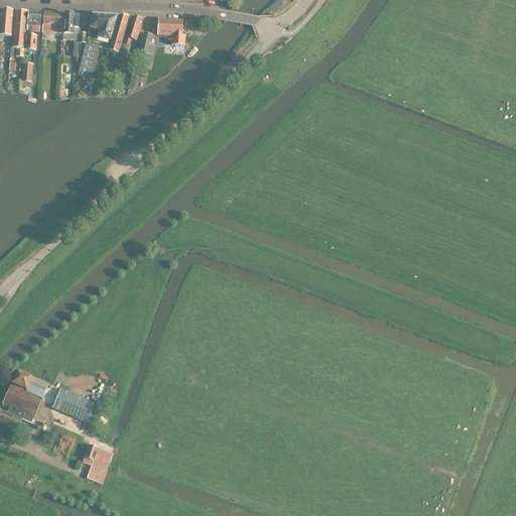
[(12,11),(0,11),(0,15),(0,42),(3,42),(3,37),(10,37),(11,32),(12,11)]
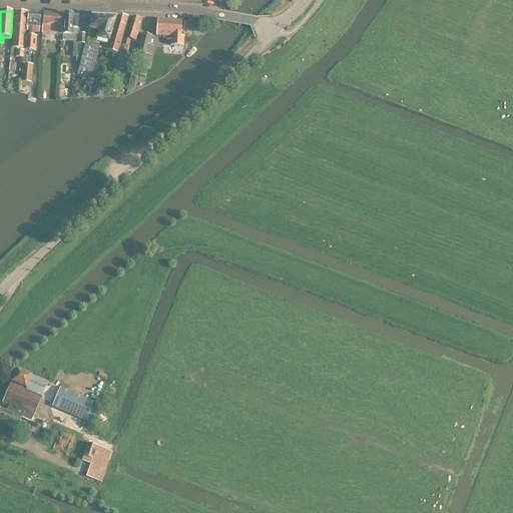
[(12,47),(15,47),(16,47),(24,48),(26,12),(15,11),(12,47)]
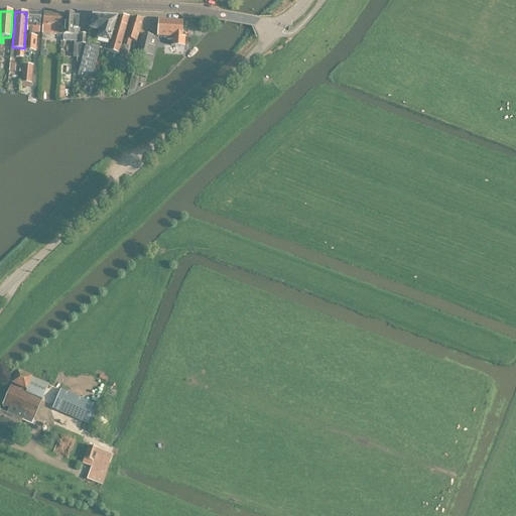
[(27,12),(24,50),(33,51),(33,46),(35,46),(35,41),(34,41),(34,36),(33,36),(33,32),(39,32),(39,23),(40,23),(40,13),(27,12)]
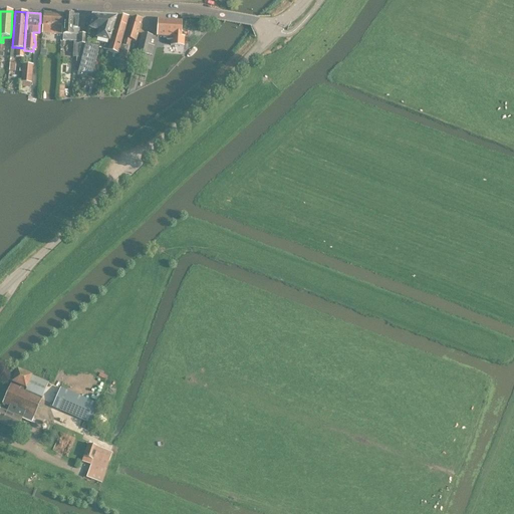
[(62,26),(63,14),(43,13),(42,33),(61,35),(62,26)]
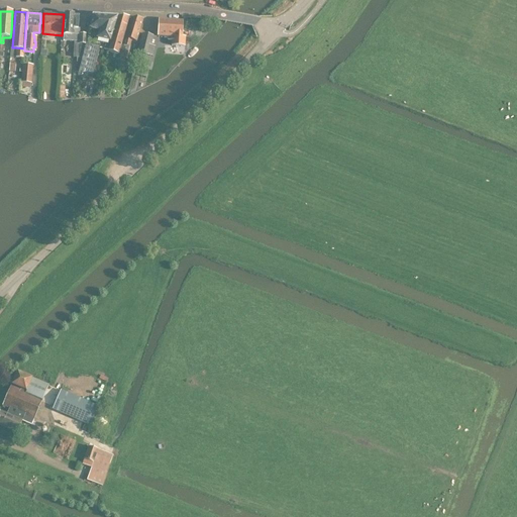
[(74,15),(65,14),(64,34),(64,40),(75,41),(74,58),(77,58),(77,63),(81,63),(83,58),(82,58),(86,44),(86,34),(80,34),(80,29),(78,29),(79,15),(74,15)]
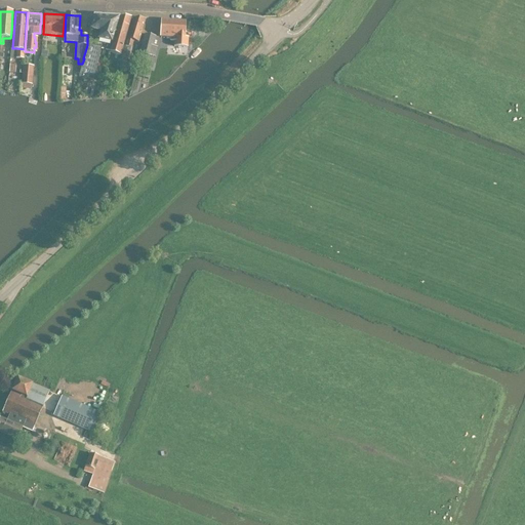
[(109,51),(119,17),(94,16),(90,30),(91,30),(87,45),(83,58),(84,58),(82,64),(79,76),(93,80),(101,49),(109,51)]
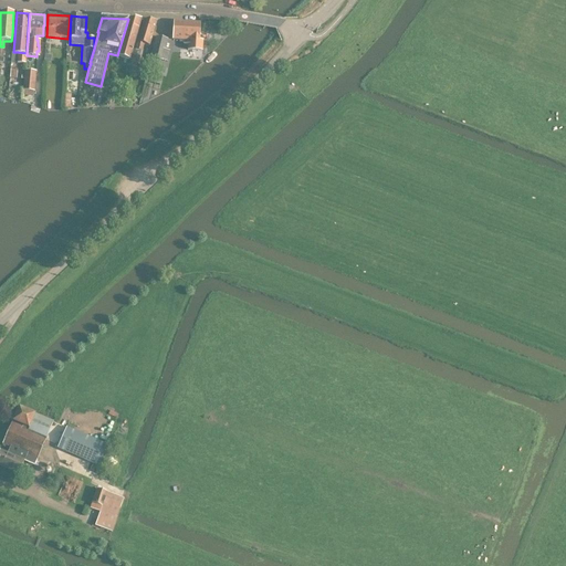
[(129,60),(129,59),(135,42),(140,19),(128,19),(118,56),(129,60)]
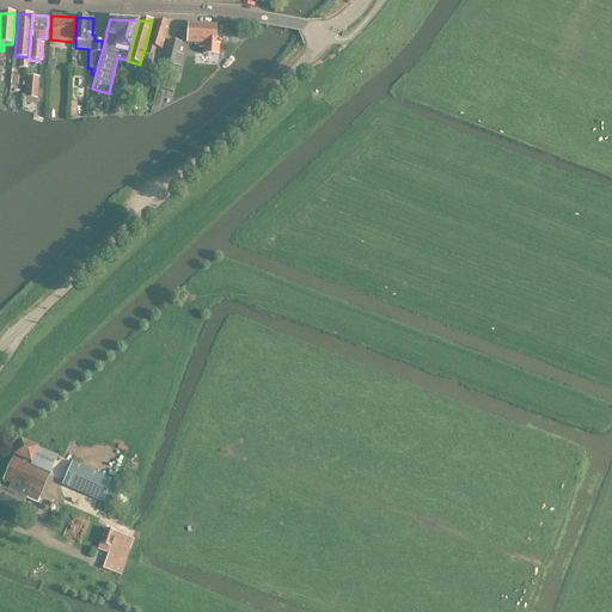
[(170,23),(155,22),(148,47),(146,46),(140,63),(144,65),(142,68),(150,69),(155,48),(161,49),(170,23)]
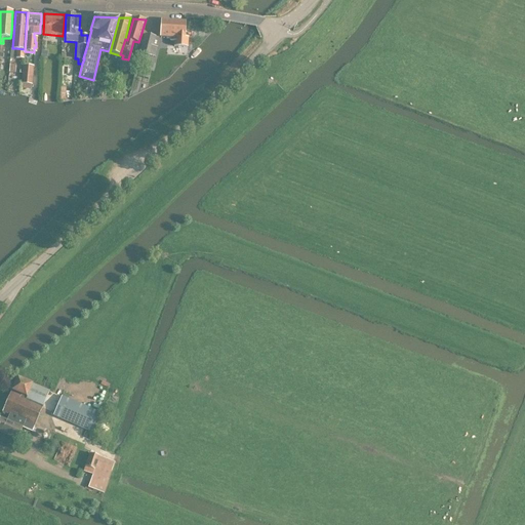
[(186,22),(161,21),(160,36),(170,37),(170,40),(174,41),(173,46),(188,46),(188,37),(185,37),(186,22)]
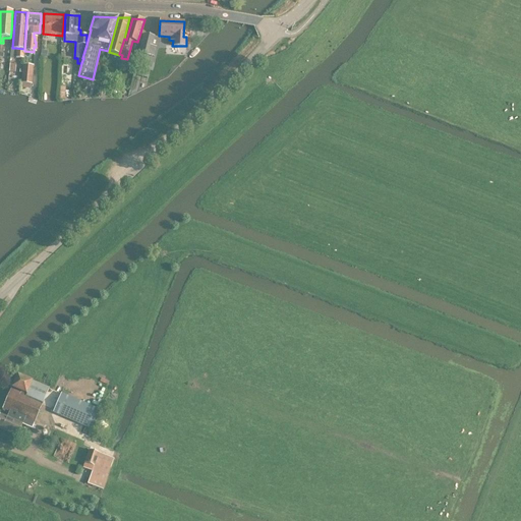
[(139,51),(138,53),(150,56),(154,57),(156,47),(152,46),(155,37),(154,36),(145,34),(143,34),(143,35),(139,51)]
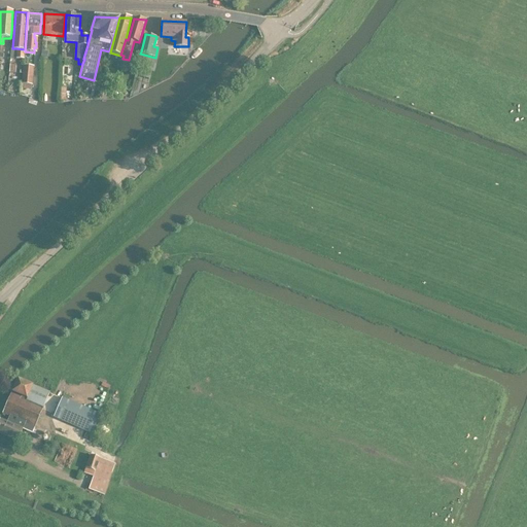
[(16,48),(16,59),(24,60),(25,49),(16,48)]
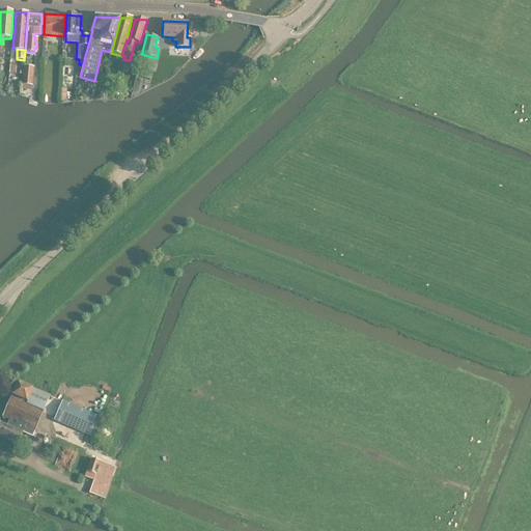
[(32,85),(34,66),(24,65),(23,84),(32,85)]
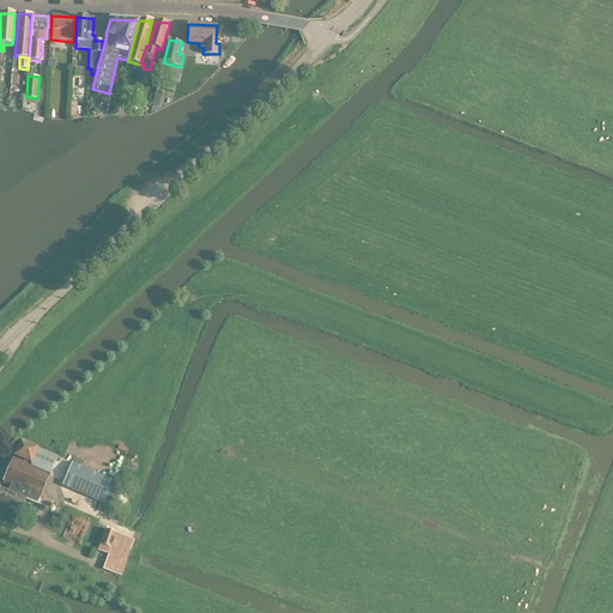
[(59,456),(22,439),(4,480),(12,484),(10,491),(1,486),(0,487),(0,503),(22,513),(28,498),(38,503),(59,456)]
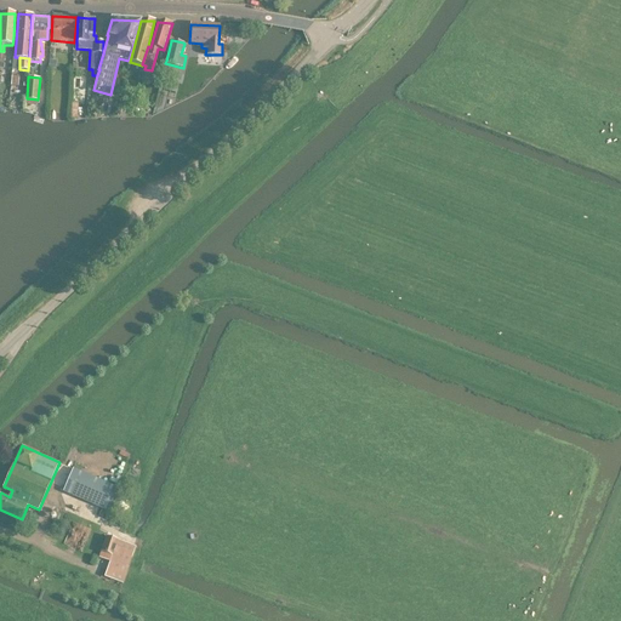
[(73,468),(63,491),(108,511),(119,488),(73,468)]
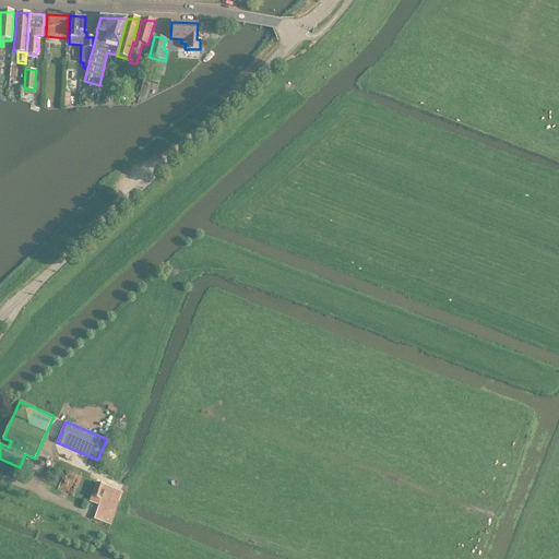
[(94,519),(110,525),(122,492),(118,490),(95,483),(88,502),(98,506),(94,519)]
